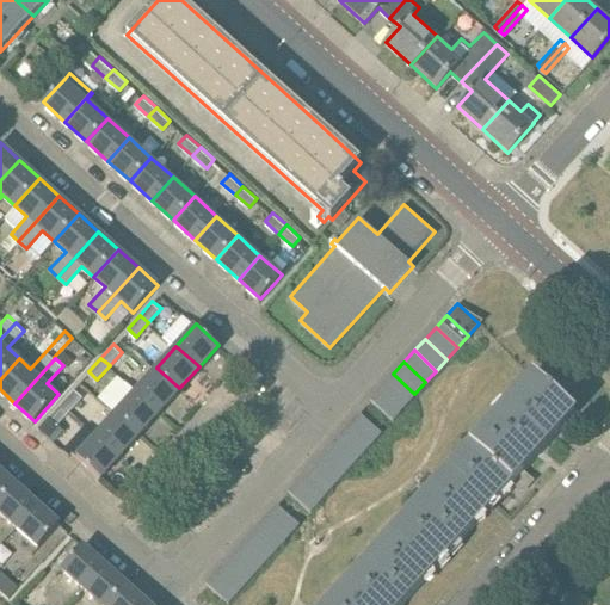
[(160,411),(179,388),(156,368),(136,389),(160,411)]
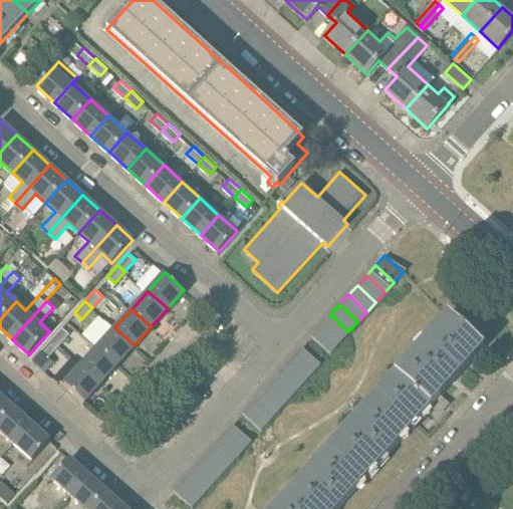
[(103,312),(86,329),(95,338),(112,321),(103,312)]
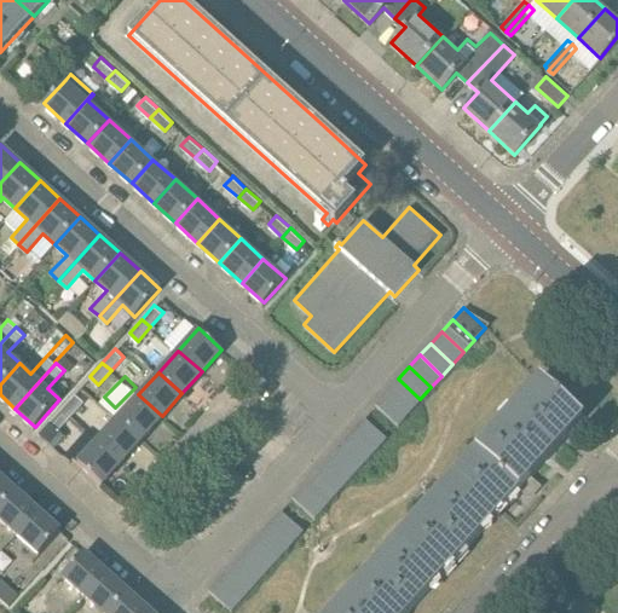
[(405,612),(520,486),(526,492),(537,481),(531,475),(583,417),(539,379),(327,612),(405,612)]
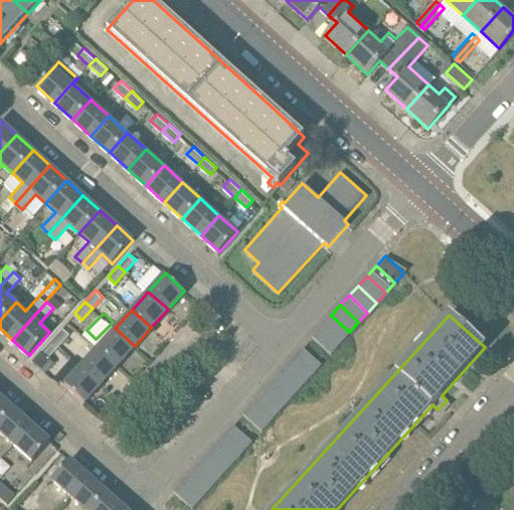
[(340,342),(349,332),(331,315),(322,325),(340,342)]
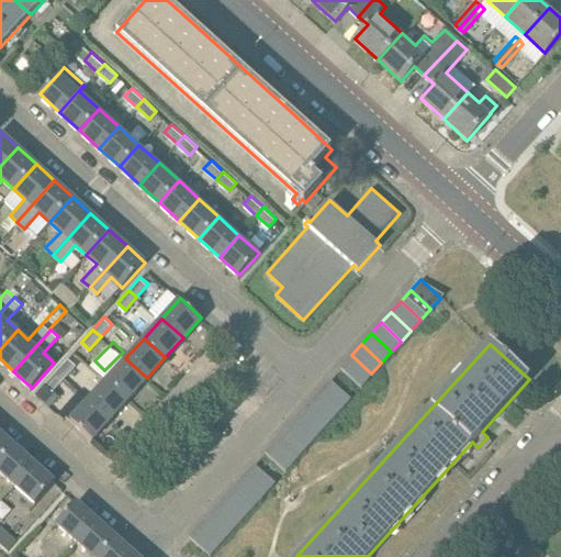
[(361,385),(371,374),(351,355),(341,366),(361,385)]
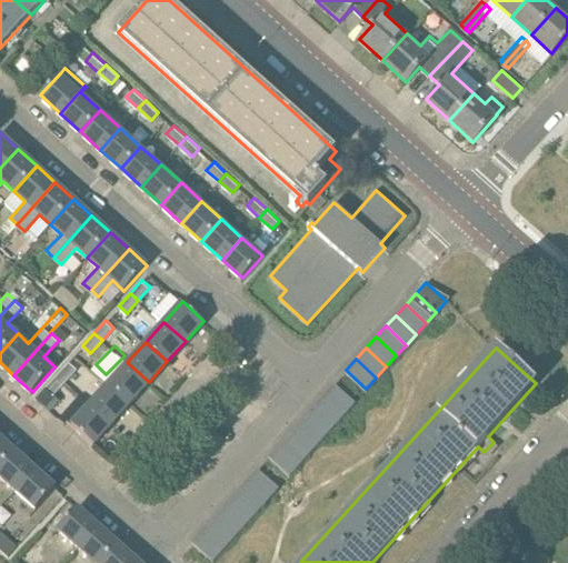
[(58,373),(66,380),(77,368),(69,360),(58,373)]
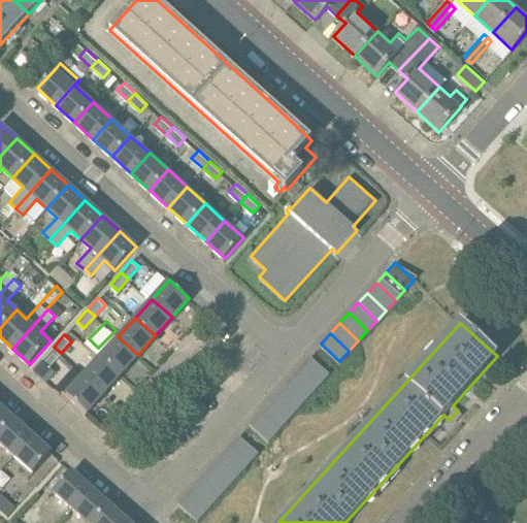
[(121,373),(138,355),(118,336),(101,356),(121,373)]
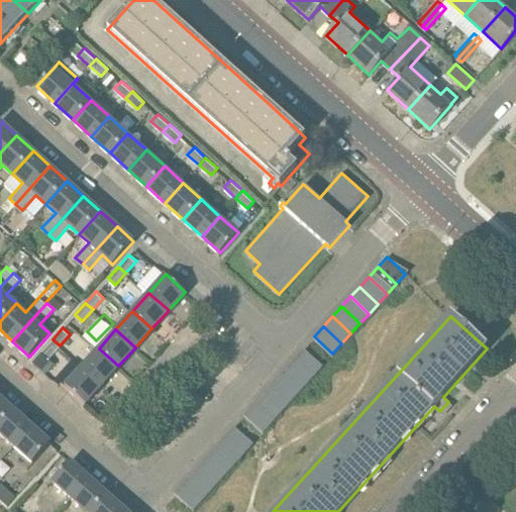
[(42,351),(48,357),(60,345),(53,339),(42,351)]
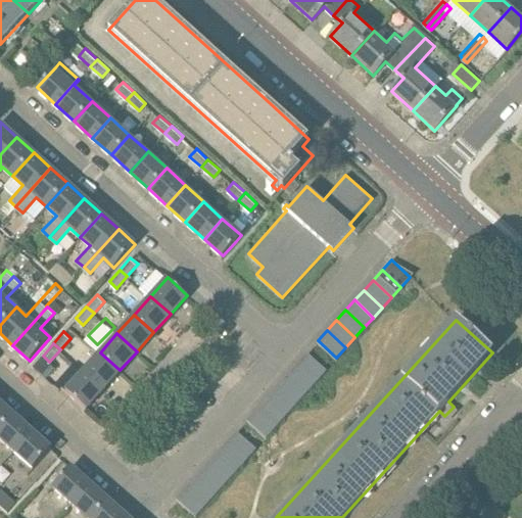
[(319,378),(327,369),(307,351),(299,362),(319,378)]
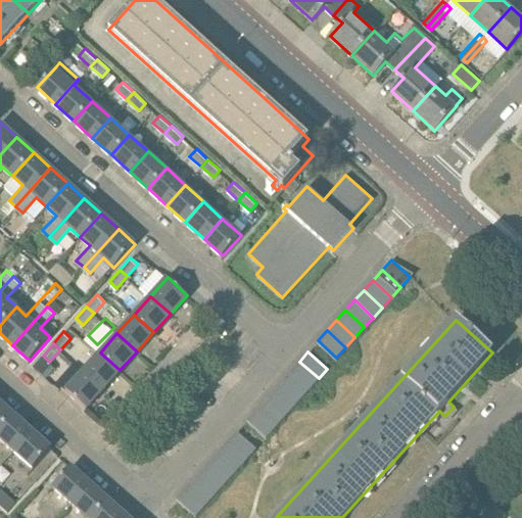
[(83,371),(103,388),(120,370),(100,352),(83,371)]
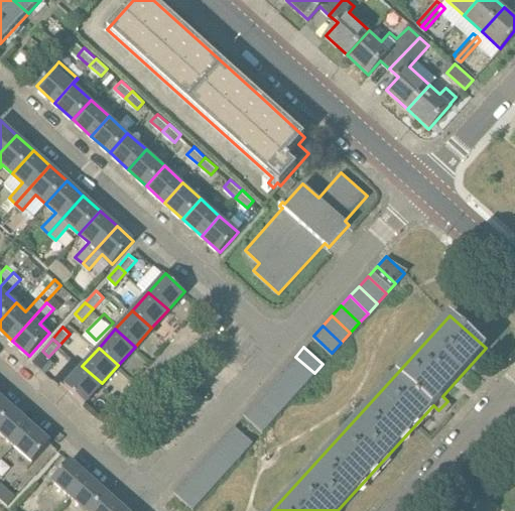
[(305,383),(314,373),(295,357),(286,366),(305,383)]
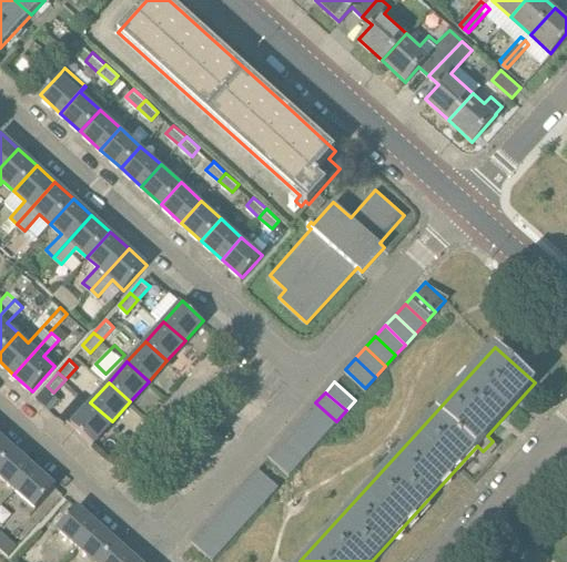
[(72,422),(93,442),(112,421),(90,402),(72,422)]
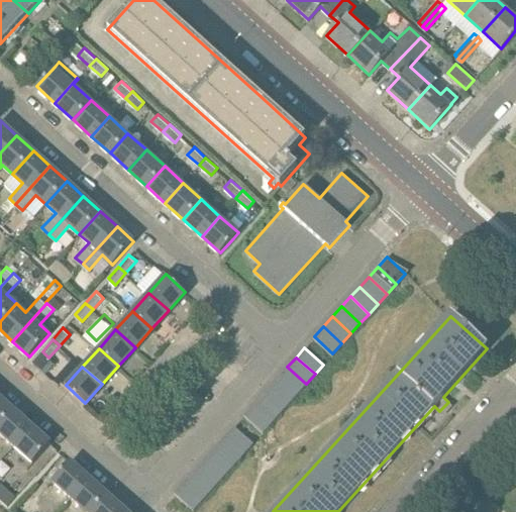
[(298,393),(306,384),(287,367),(279,376),(298,393)]
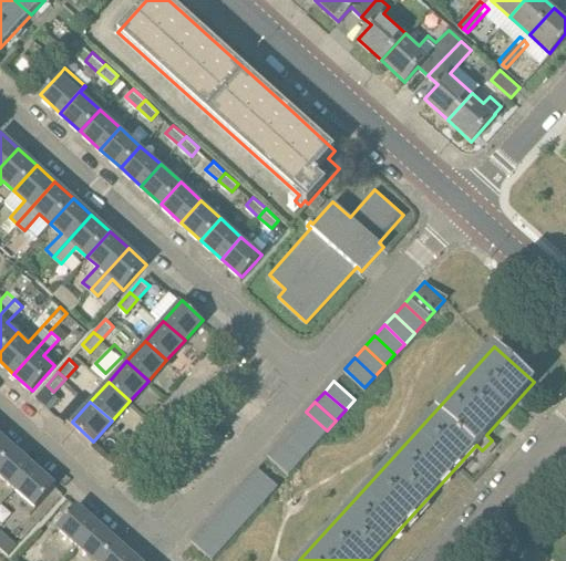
[(317,442),(327,430),(306,412),(296,423),(317,442)]
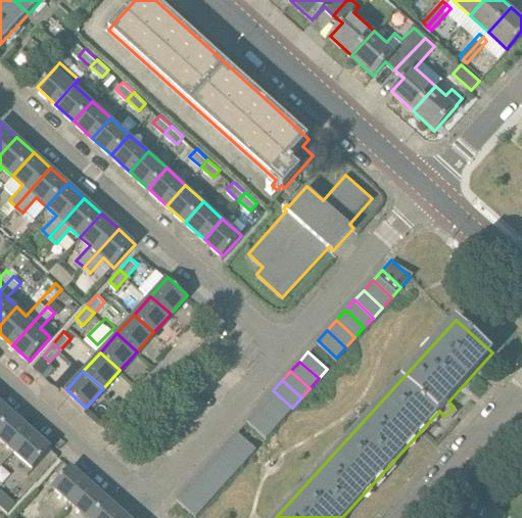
[(284,417),(292,408),(273,390),(265,399),(284,417)]
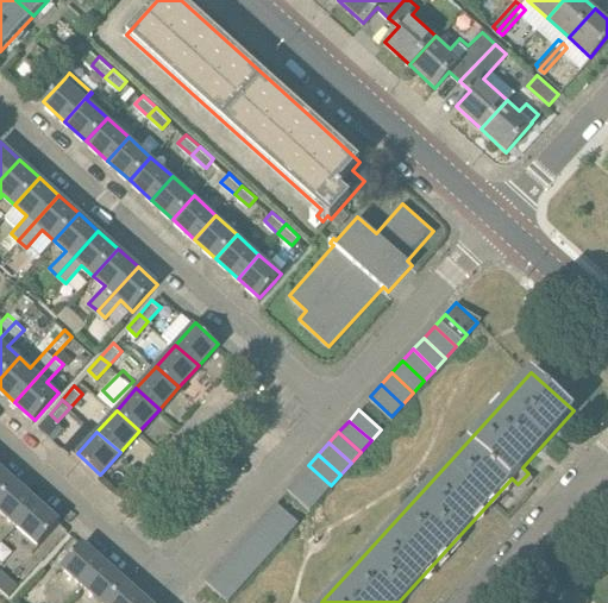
[(320,497),(331,485),(308,465),(298,477),(320,497)]
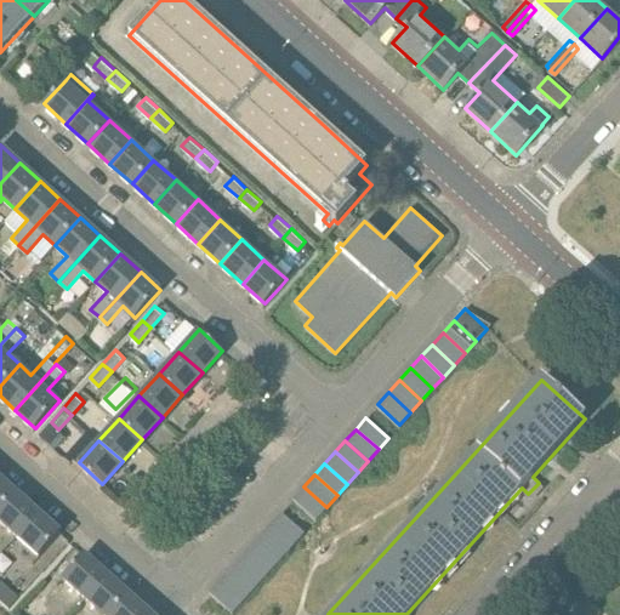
[(0,508),(16,491),(0,476),(0,508)]
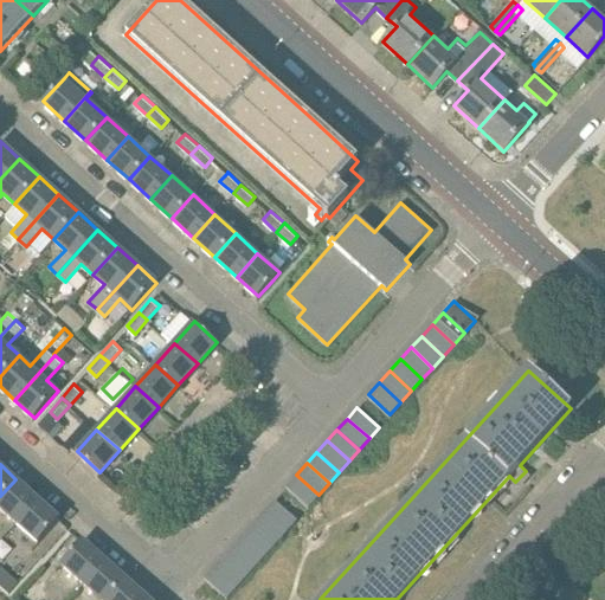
[(309,505),(319,495),(296,475),(287,485),(309,505)]
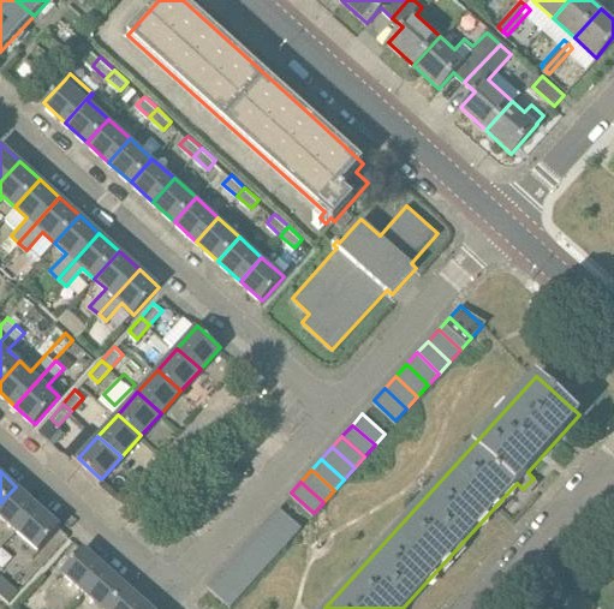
[(0,503),(0,514),(17,530),(39,506),(16,487),(0,503)]
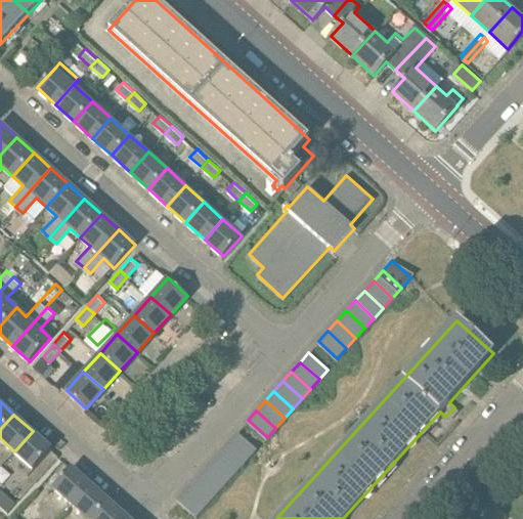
[(33,469),(51,448),(33,431),(14,451),(33,469)]
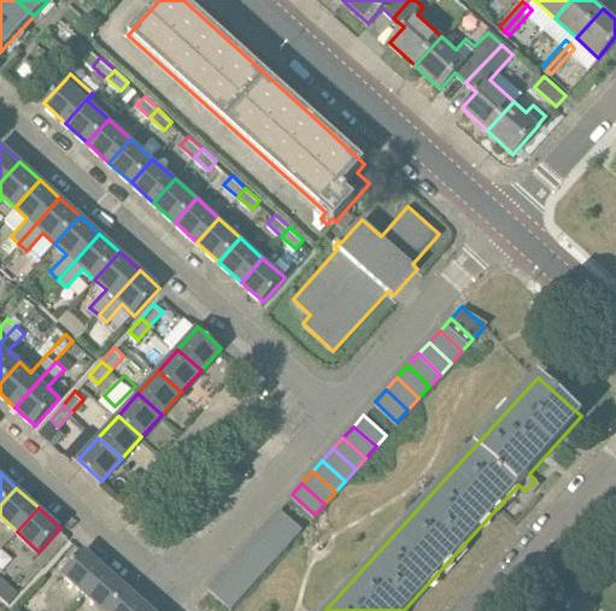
[(293,539),(303,528),(280,507),(270,518),(293,539)]
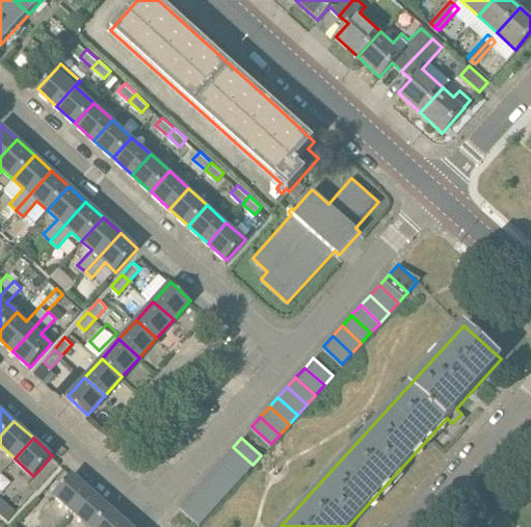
[(243,475),(253,465),(233,447),(224,457),(243,475)]
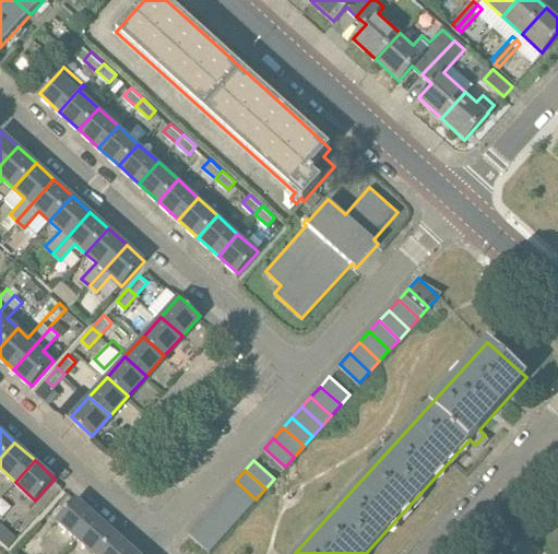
[(247,509),(256,499),(236,481),(226,491),(247,509)]
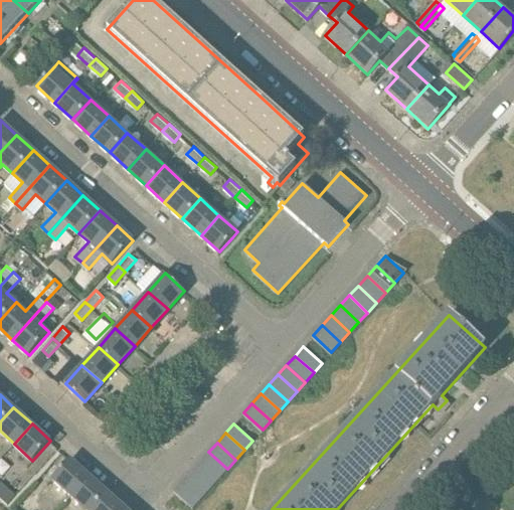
[(218,478),(227,469),(208,452),(200,462),(218,478)]
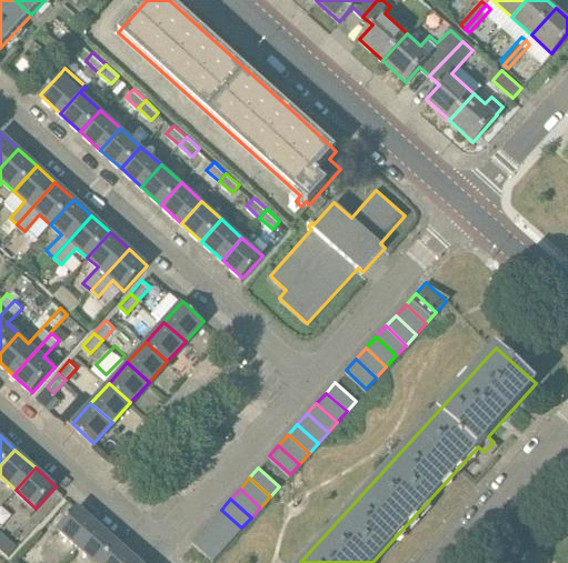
[(78,545),(98,524),(77,505),(58,526),(78,545)]
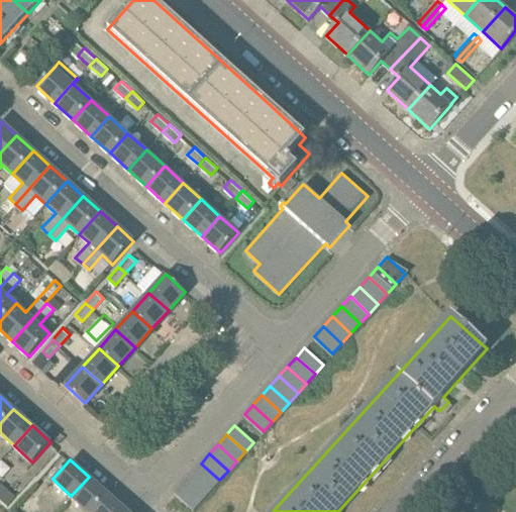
[(211,490),(219,480),(201,464),(192,473),(211,490)]
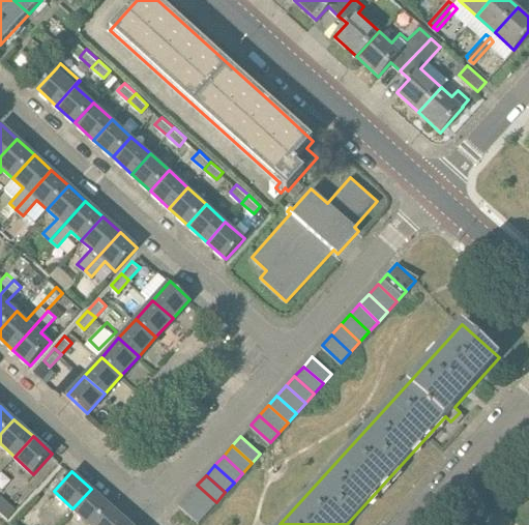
[(207,512),(216,502),(197,485),(188,495),(207,512)]
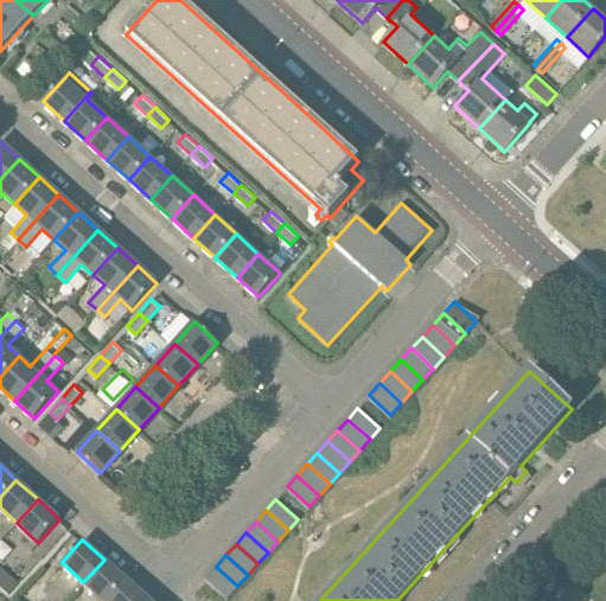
[(83,582),(104,600),(106,600),(126,579),(104,560),(83,582)]
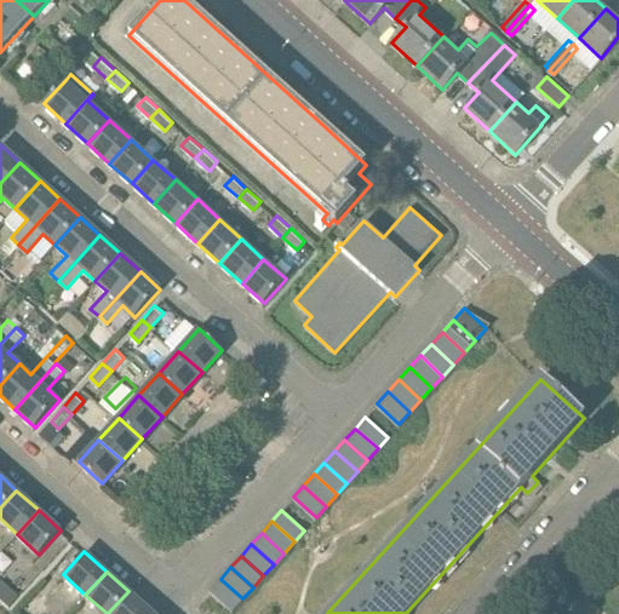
[(233,610),(242,598),(221,579),(210,590),(233,610)]
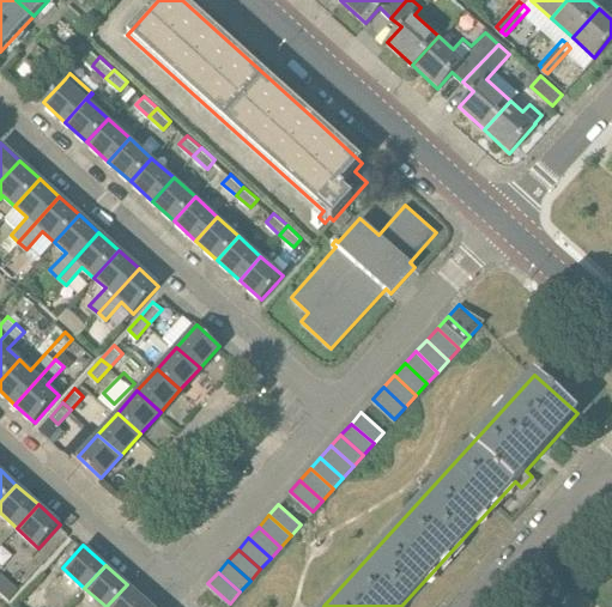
[(107,606),(146,606),(149,605),(127,584),(107,606)]
